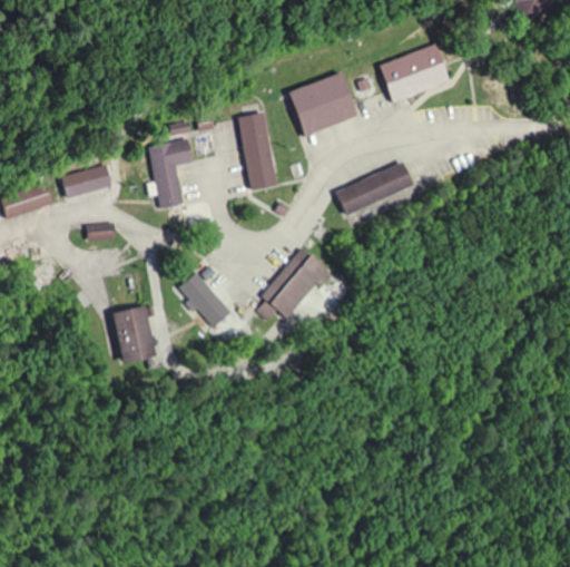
[(392,101),(450,80),(435,44),(379,64),(392,101)]
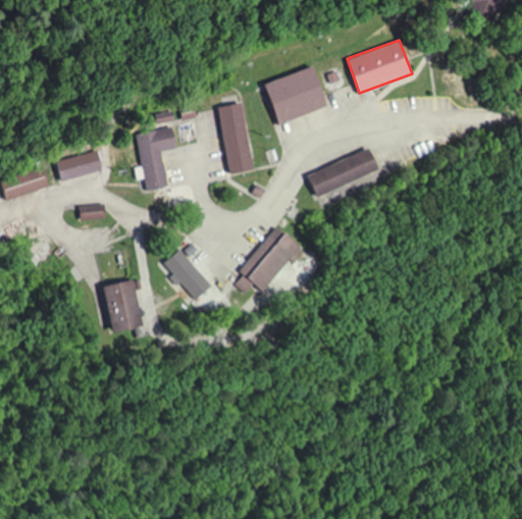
[(263,83),(277,123),(326,107),(312,66),(263,83)]
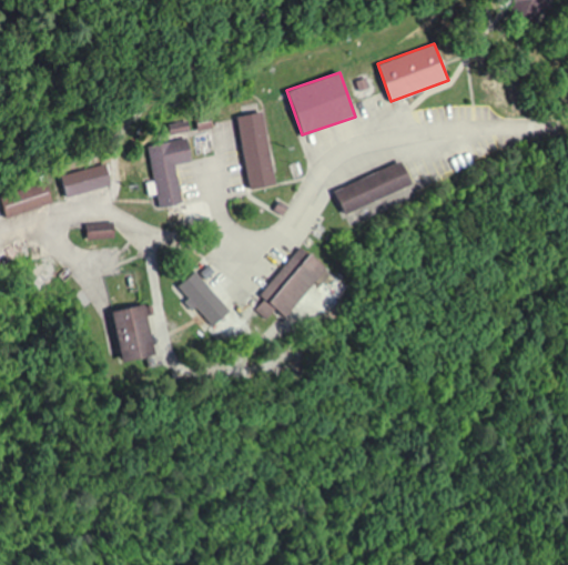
[(236,115),(251,190),(277,184),(262,111),(236,115)]
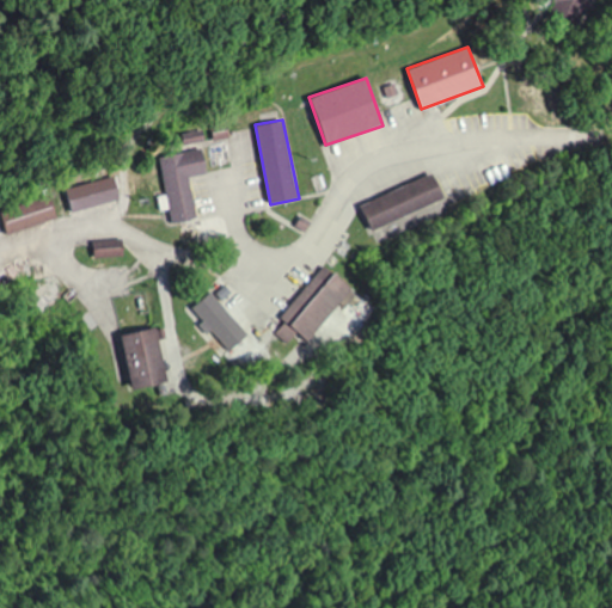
[(183,143),(199,140),(197,130),(182,133),(183,143)]
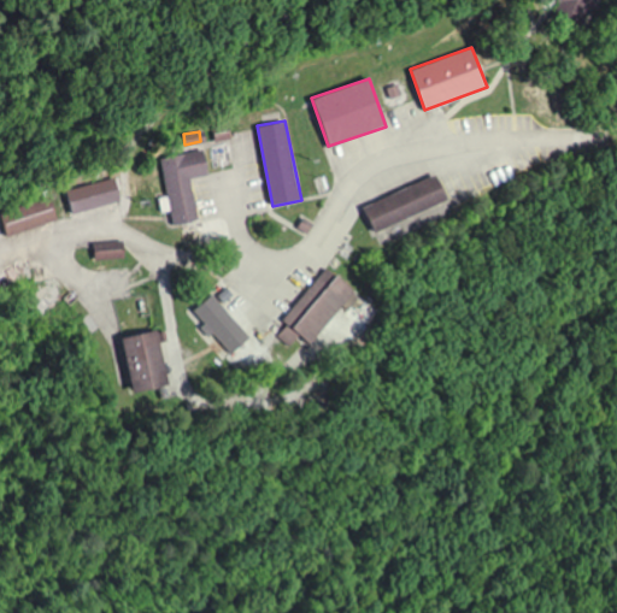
[(209,174),(204,148),(159,157),(166,196),(159,198),(162,210),(170,208),(174,224),(199,219),(192,177),(209,174)]
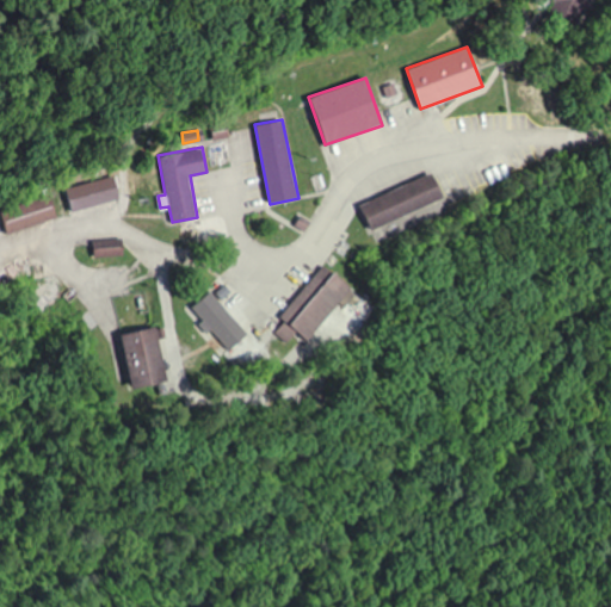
[(370,230),(381,227),(384,236),(436,216),(431,204),(440,200),(443,206),(445,206),(433,173),(358,202),(370,230)]
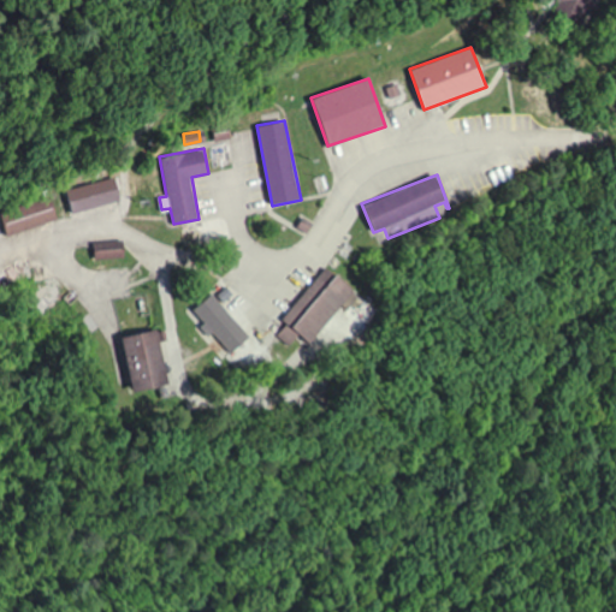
[(72,213),(122,200),(114,176),(66,189),(72,213)]
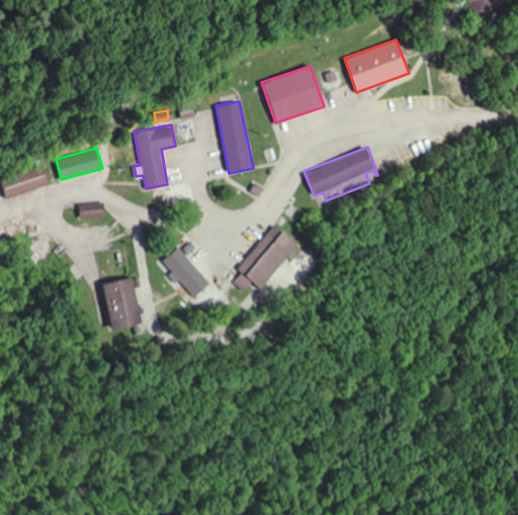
[(48,185),(42,167),(0,178),(5,196),(48,185)]
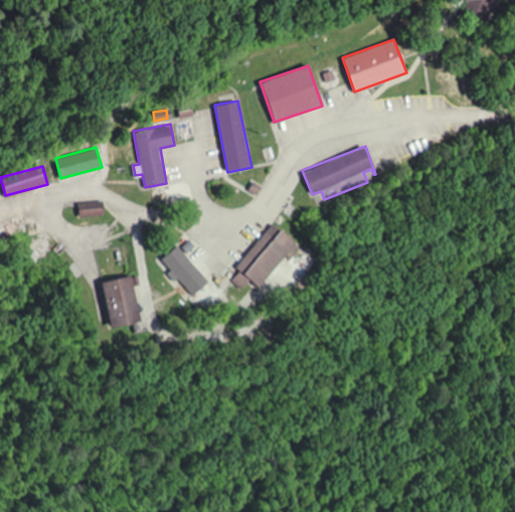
[(78,204),(80,217),(106,212),(103,199),(78,204)]
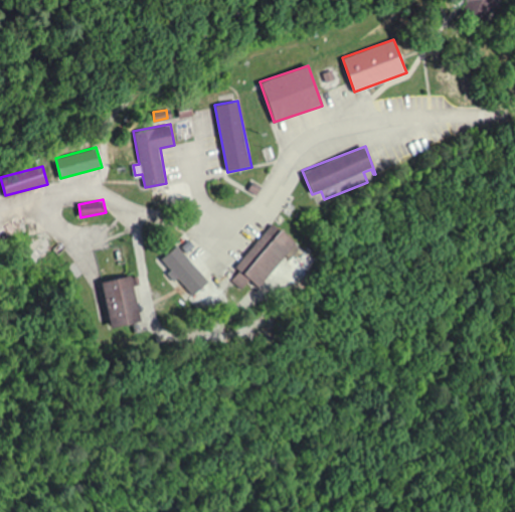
[(237,282),(245,288),(248,284),(258,291),(286,251),(293,256),(300,244),(277,228),(237,282)]
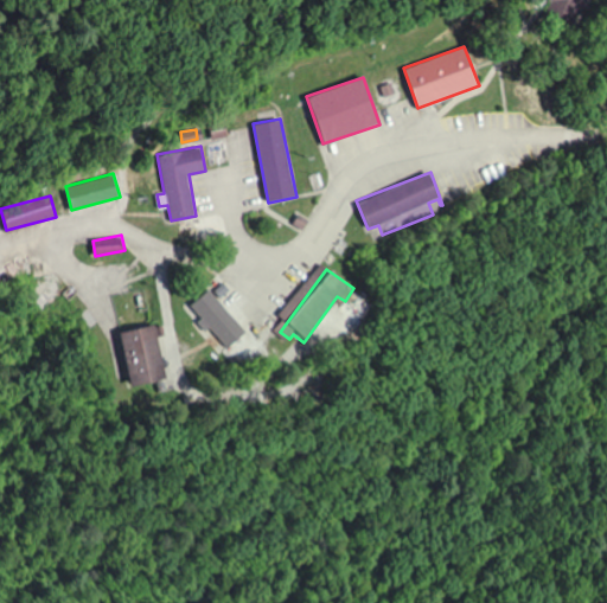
[(229,346),(247,331),(209,289),(190,305),(229,346)]
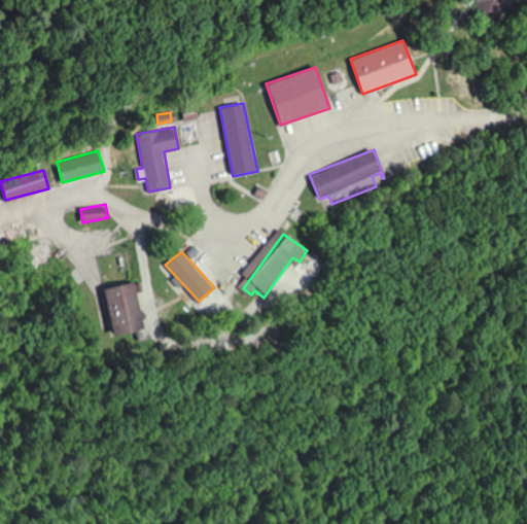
[(111,336),(143,332),(137,282),(105,286),(111,336)]
